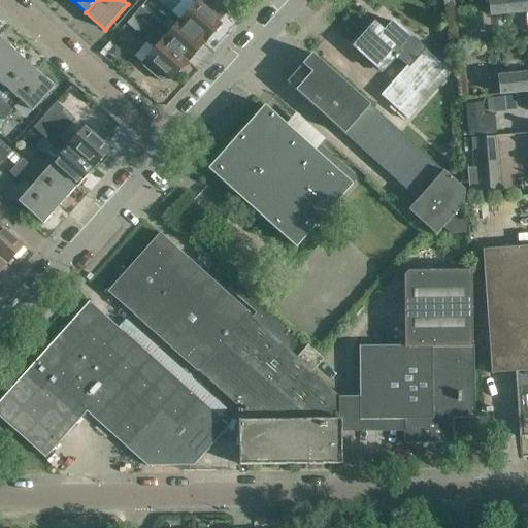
[(526,0),(489,0),(491,15),(527,11),(526,0)]
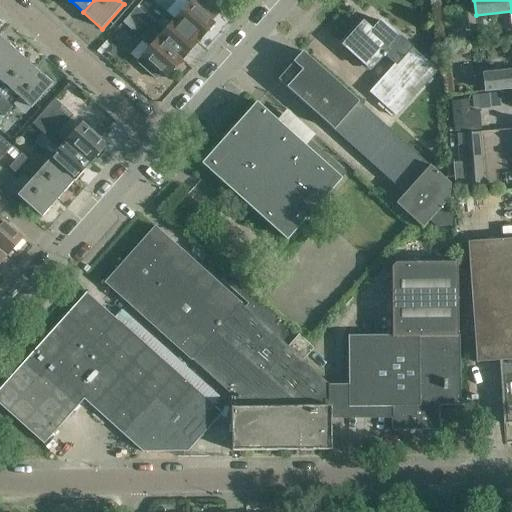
[(191,2),(175,20),(199,42),(215,24),(191,2)]
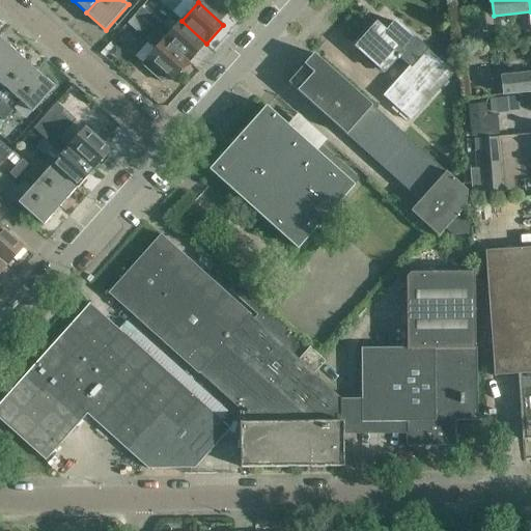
[(162,25),(143,8),(138,15),(156,31),(162,25)]
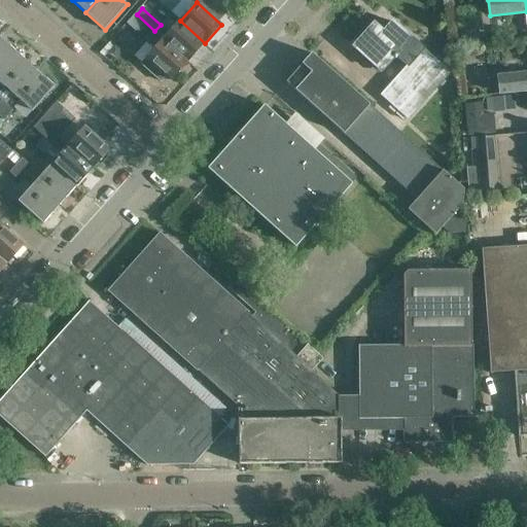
[(154,31),(137,14),(136,15),(135,14),(127,24),(136,32),(138,30),(147,39),(154,31)]
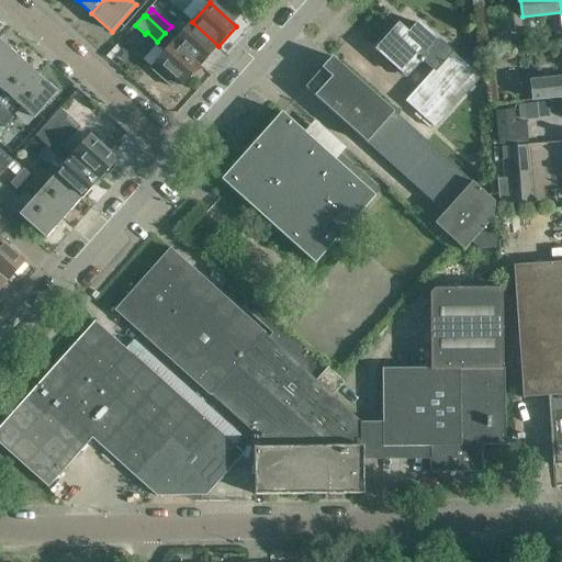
[(192,22),(175,42),(201,66),(218,46),(192,22)]
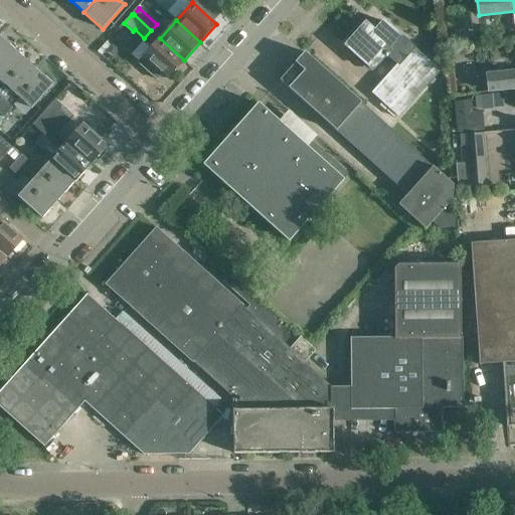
[(399,66),(385,81),(376,92),(401,114),(440,71),(413,49),(411,52),(399,41),(402,38),(383,21),(375,31),(366,23),(346,46),(373,70),(385,57),(387,59),(389,57),(399,66)]
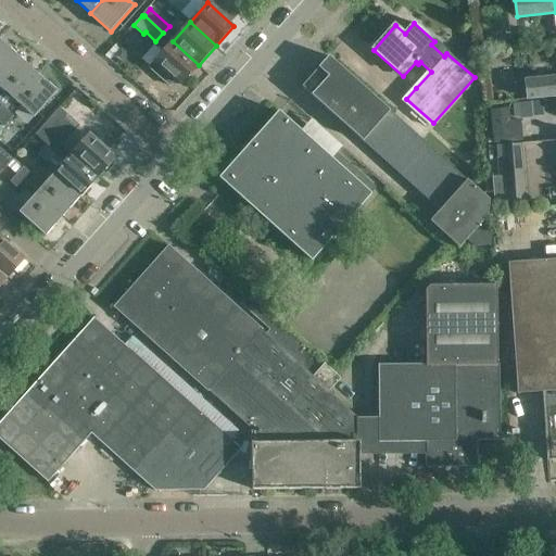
[(0,39),(0,76),(19,55),(0,39)]
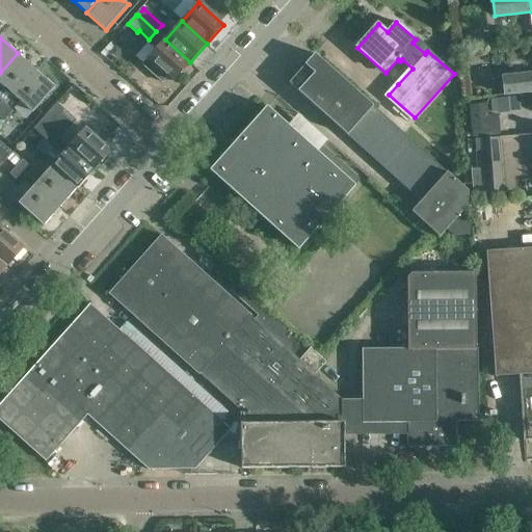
[(143,63),(164,82),(168,77),(174,81),(190,62),(165,40),(143,63)]
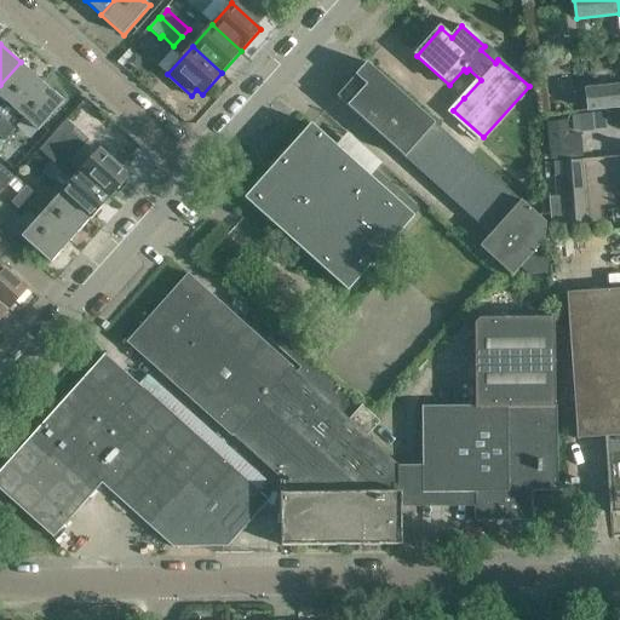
[(141,57),(136,52),(128,62),(137,69),(142,64),(141,57)]
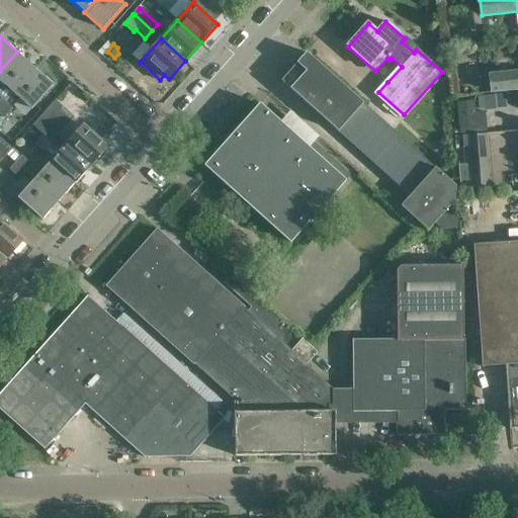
[(17,52),(0,71),(0,80),(5,85),(0,91),(0,107),(35,68),(17,52)]
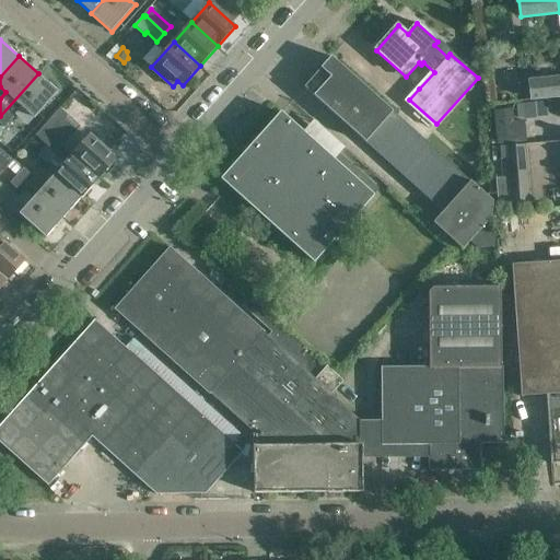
[(331,57),(304,88),(345,124),(347,120),(364,136),(362,139),(365,142),(393,112),(331,57)]
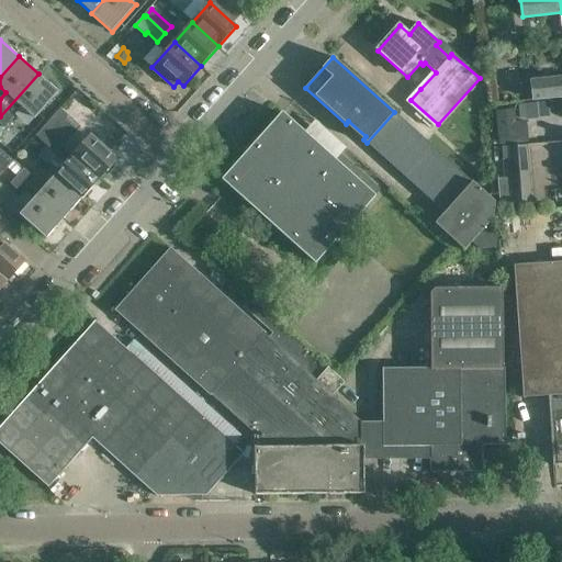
[(38,74),(0,116),(0,125),(4,128),(14,119),(7,111),(15,101),(35,119),(58,92),(38,74)]
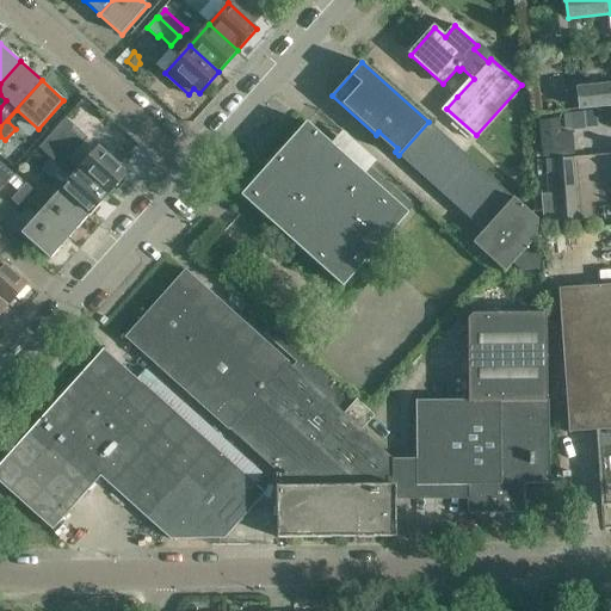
[(610,84),(576,87),(579,107),(610,104),(610,84)]
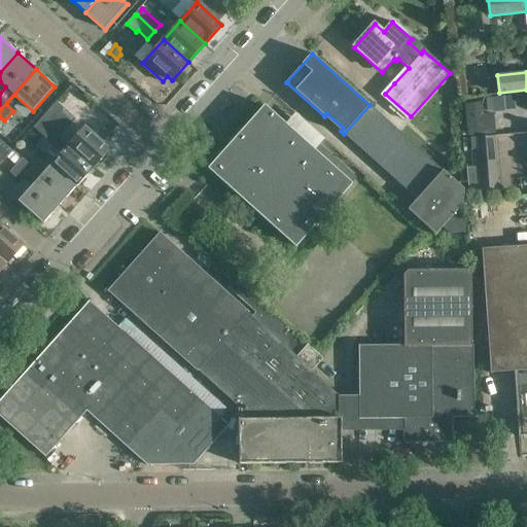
[(208,168),(209,169),(295,246),(356,177),(319,143),(314,149),(265,105),(208,168)]
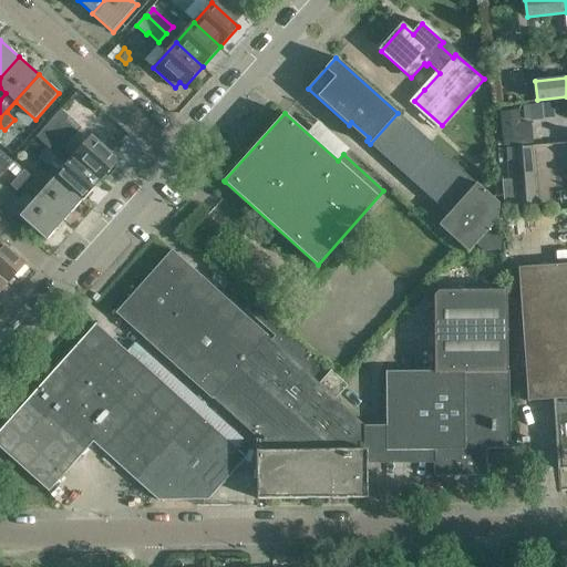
[(498,204),(398,113),(370,144),(449,215),(439,226),(468,253),(475,245),(484,253),(501,251),(503,226),(497,220),(498,204)]
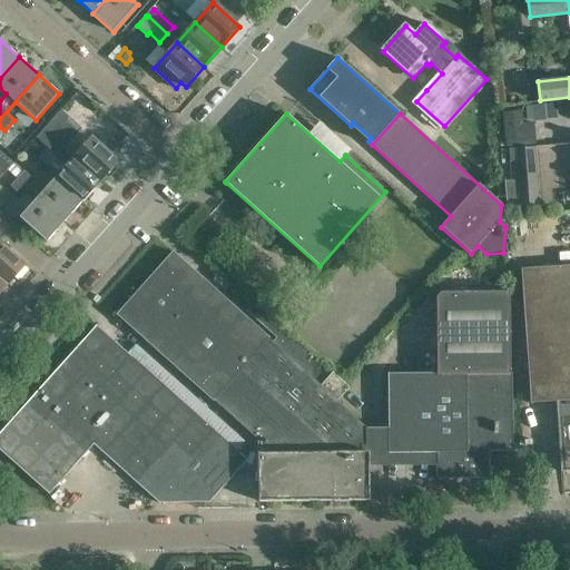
[(71,141),(60,131),(52,139),(65,149),(71,141)]
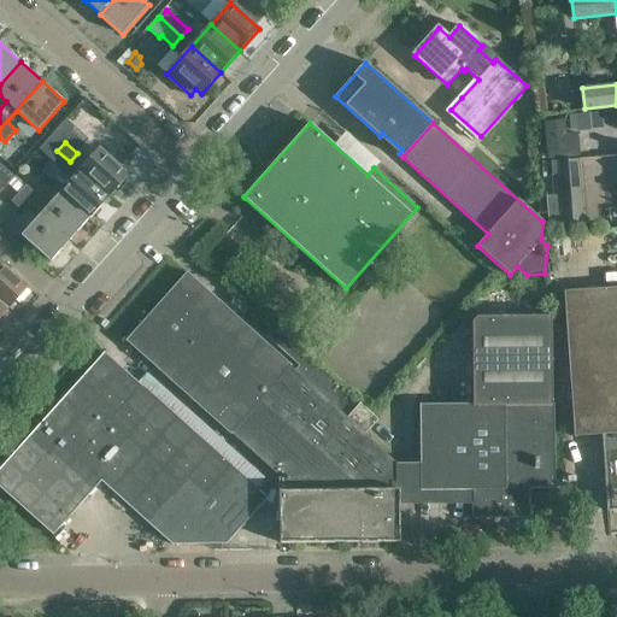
[(100,150),(81,171),(109,197),(129,175),(100,150)]
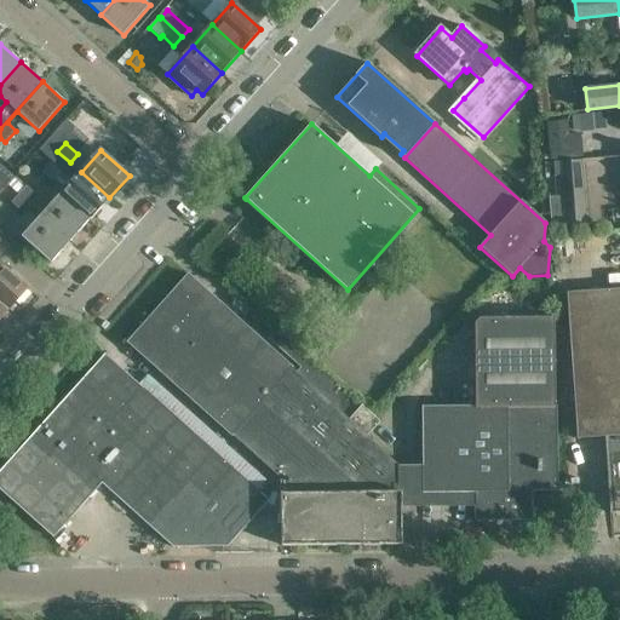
[(70,162),(57,151),(50,160),(62,171),(70,162)]
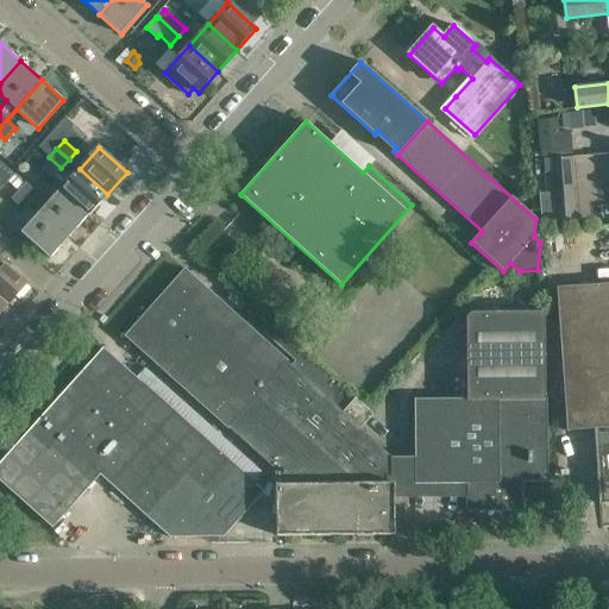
[(4,164),(0,169),(0,192),(16,175),(4,164)]
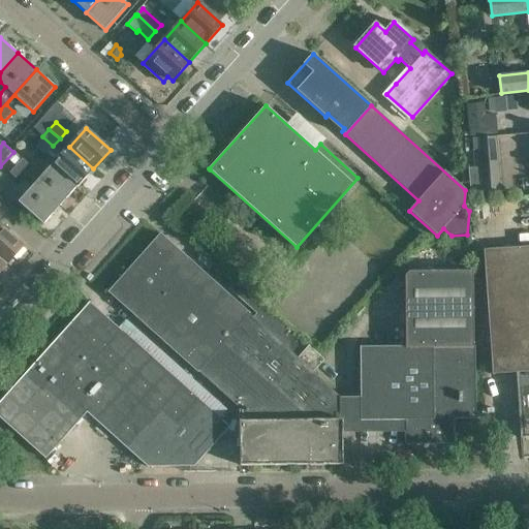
[(69,147),(53,165),(76,187),(93,168),(69,147)]
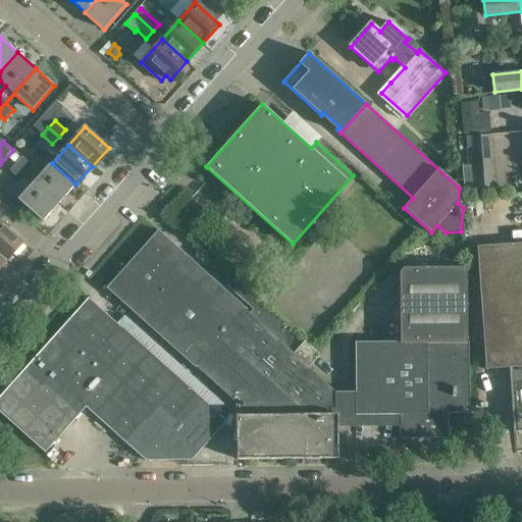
[(490,147),(470,149),(466,149),(468,166),(462,166),(463,187),(473,186),(473,191),(494,189),(490,147)]
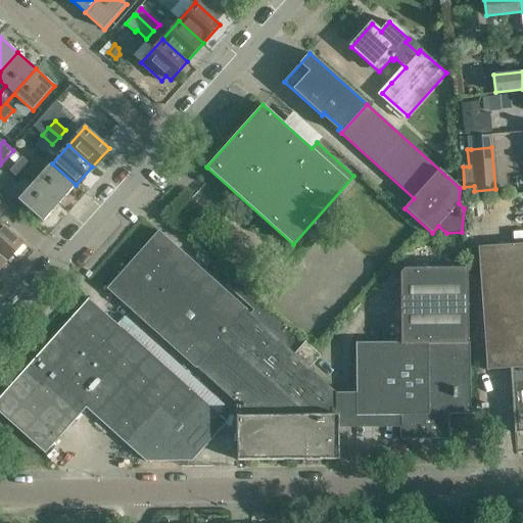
[(16,164),(27,174),(33,167),(22,157),(16,164)]
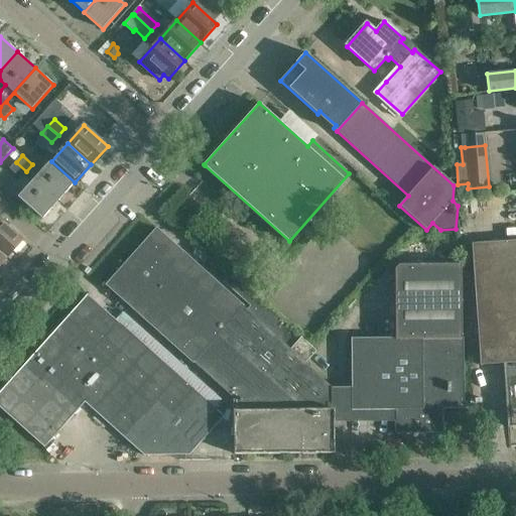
[(51,161),(35,179),(59,201),(75,182),(51,161)]
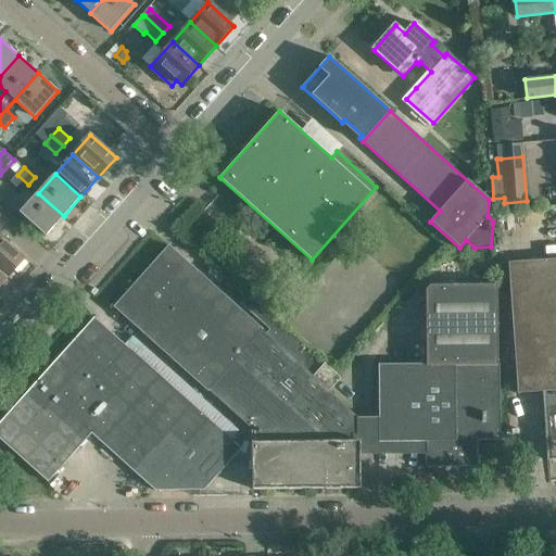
[(17,175),(10,182),(21,192),(28,185),(17,175)]
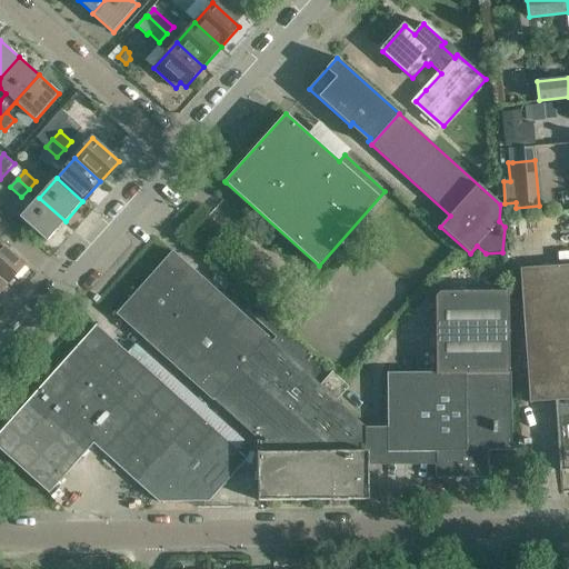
[(47,242),(66,221),(39,198),(20,219),(47,242)]
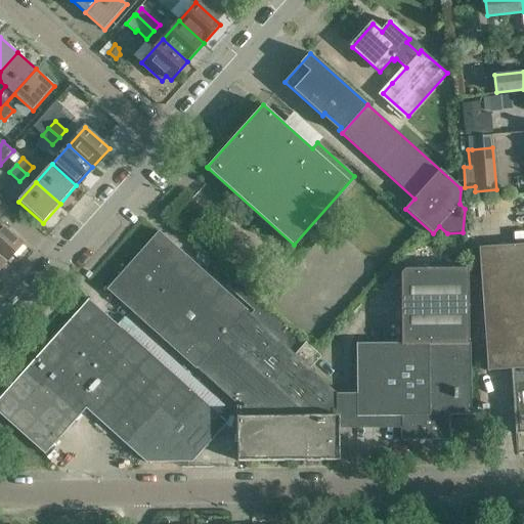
[(0,223),(0,257),(7,263),(24,245),(0,223)]
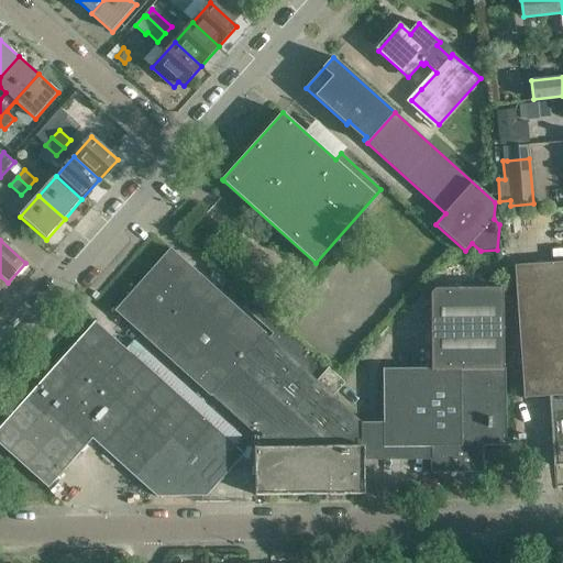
[(170,251),(117,311),(211,395),(265,334),(170,251)]
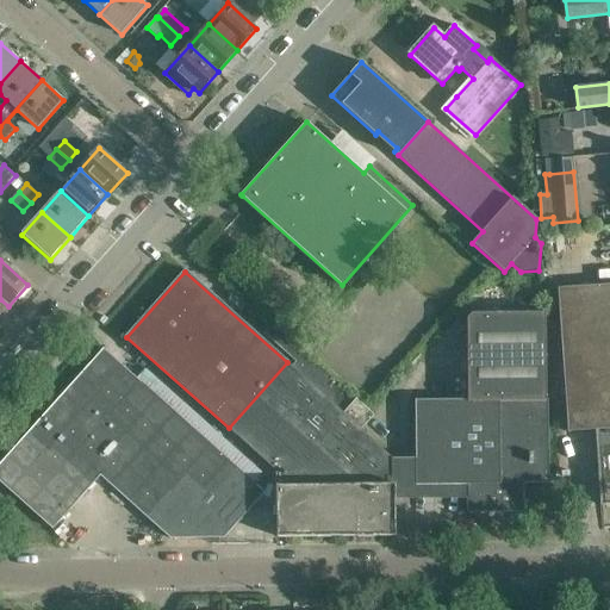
[(609,285),(556,290),(567,435),(596,433),(599,508),(609,506),(609,285)]
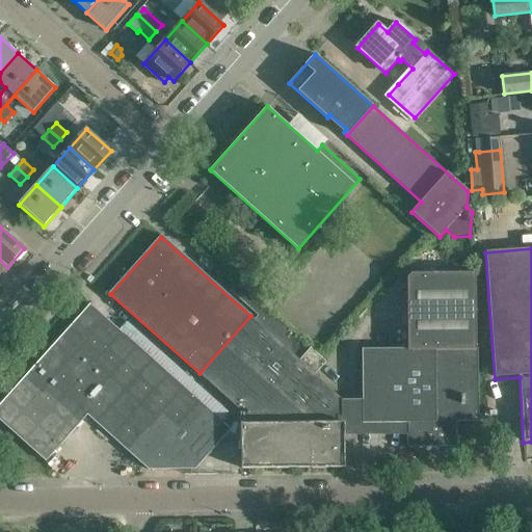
[(407,278),(408,349),(363,350),(363,424),(407,423),(407,448),(456,447),(456,422),(479,422),(479,349),(477,349),(476,273),(411,273),(407,278)]
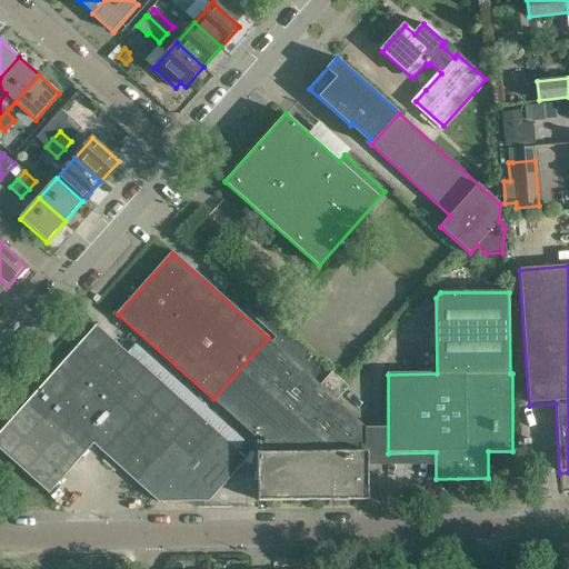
[(277,338),(272,342),(338,400),(349,387),(255,302),(247,311),(277,338)]
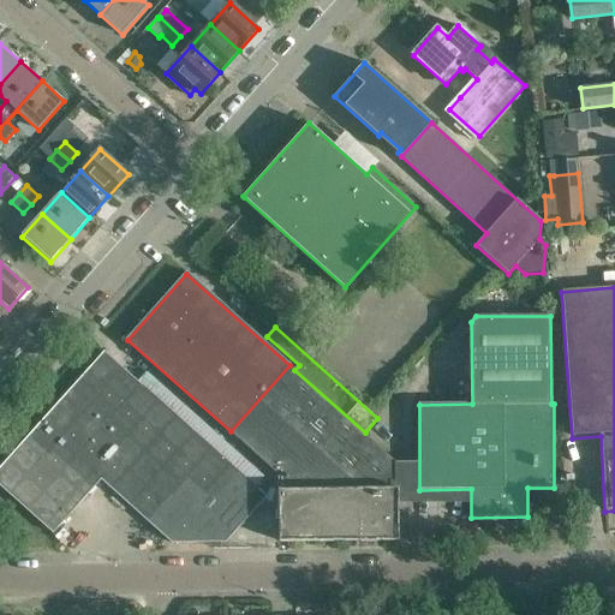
[(138,382),(105,352),(0,469),(0,484),(54,533),(102,479),(172,542),(226,542),(268,497),(255,487),(263,478),(147,374),(138,382)]
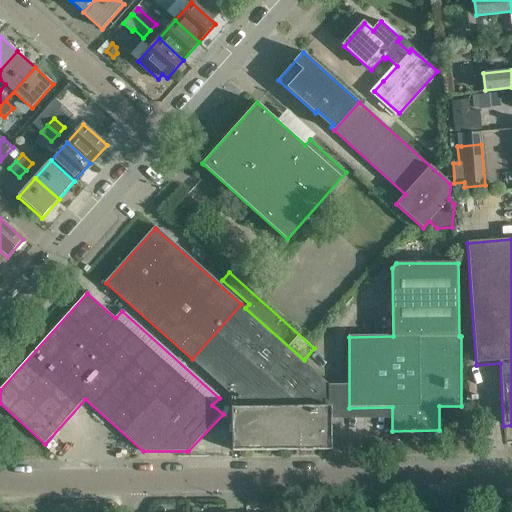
[(233,449),(332,448),(331,404),(330,404),(330,383),(304,360),(245,308),(241,304),(192,359),(232,394),(233,449)]
